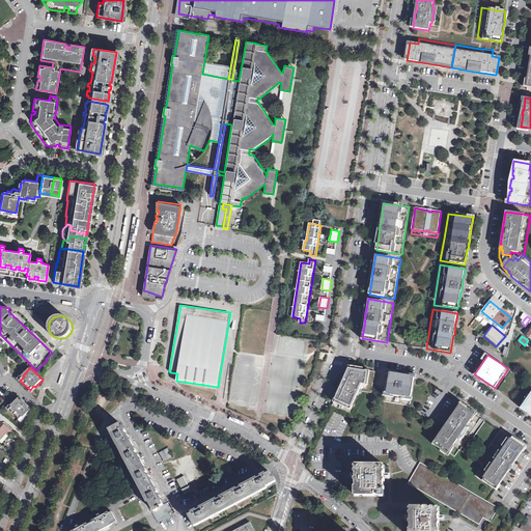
[(334,402),(351,410),(362,385),(367,385),(370,370),(356,368),(356,370),(351,370),(350,374),(346,373),(346,374),(345,375),(334,402)]
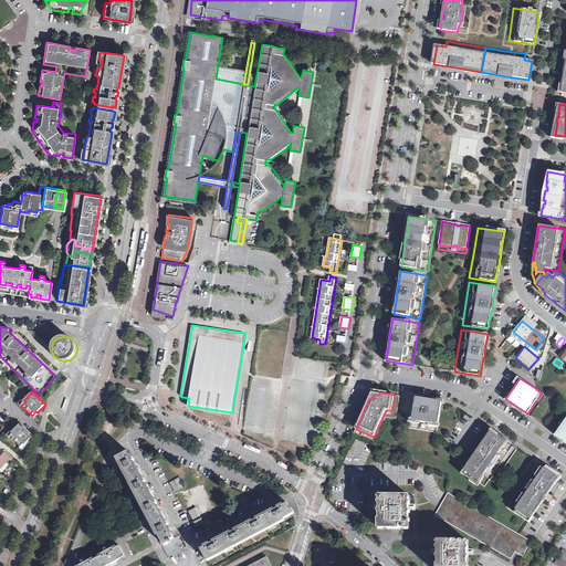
[(425,400),(413,398),(410,420),(409,428),(437,432),(440,410),(441,402),(430,401),(430,404),(425,402),(425,400)]
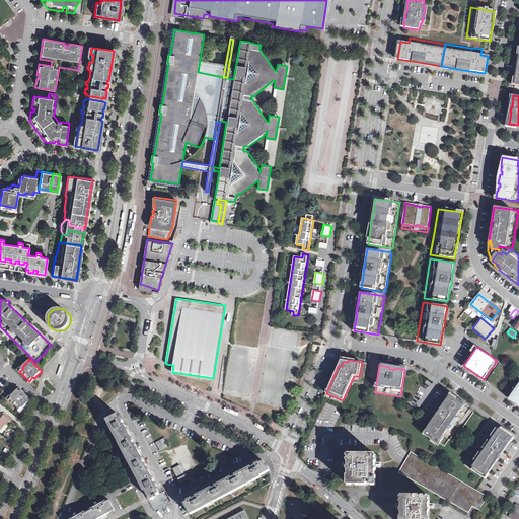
[(429,388),(431,383),(426,380),(423,386),(429,388)]
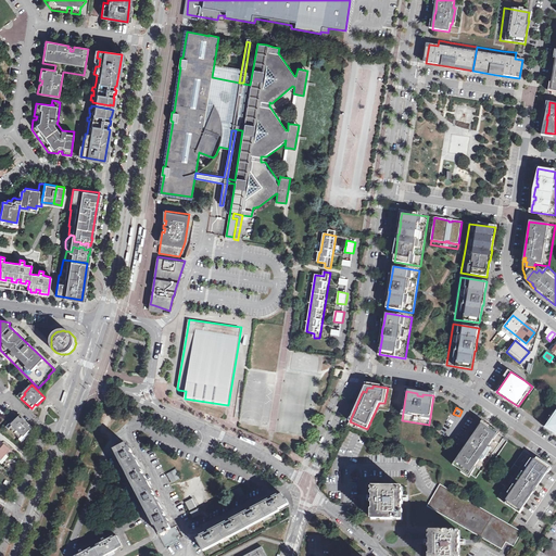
[(555,409),(545,426),(555,432),(555,409)]
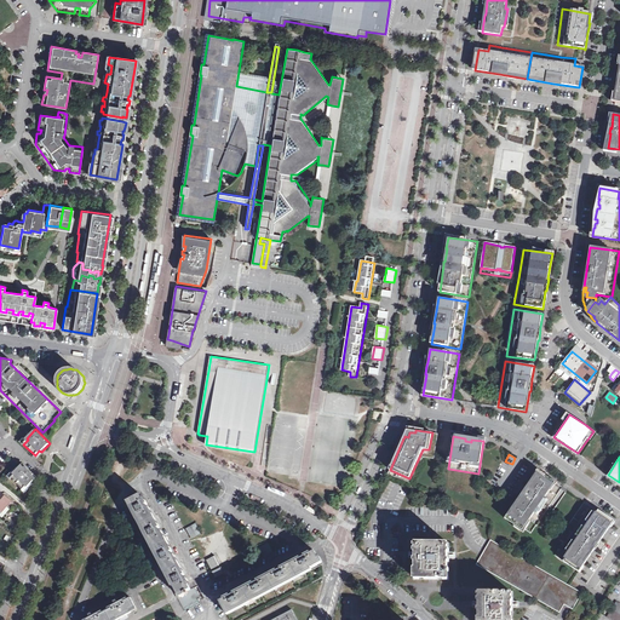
[(27,486),(28,487),(36,477),(23,464),(15,472),(16,474),(11,478),(23,489),(27,486)]
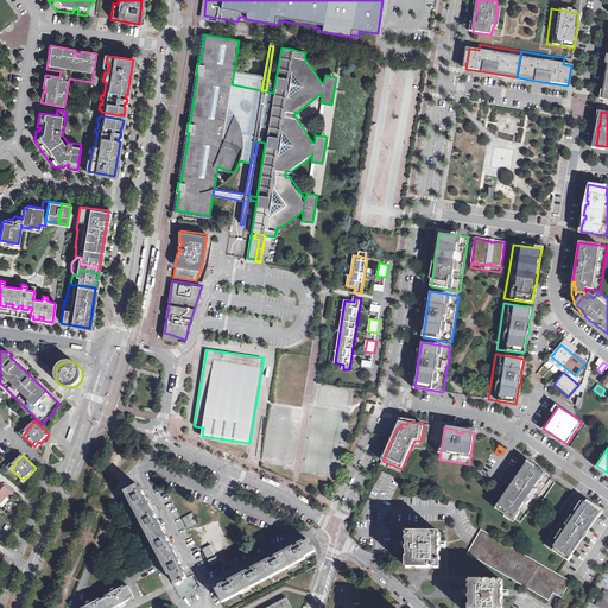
[(552,479),(527,461),(515,480),(515,481),(512,486),(511,486),(506,492),(495,507),(512,519),(512,518),(520,523),(526,515),(531,518),(543,500),(539,496),(552,479)]
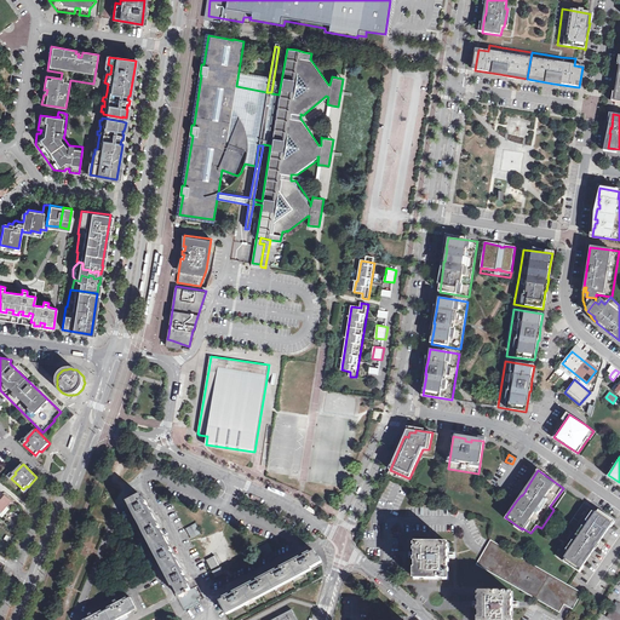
[(0,511),(1,512),(0,514),(0,515),(3,517),(10,509),(7,506),(11,501),(1,493),(0,494),(0,511)]
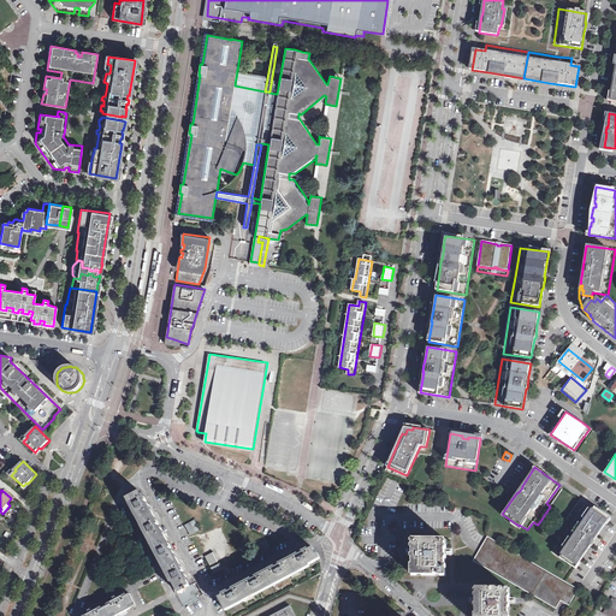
[(200,593),(202,592),(197,581),(190,585),(188,581),(189,580),(183,570),(182,570),(172,552),(173,552),(159,523),(157,523),(147,505),(149,505),(143,495),(142,496),(140,491),(129,498),(178,592),(177,592),(184,608),(202,598),(200,593)]
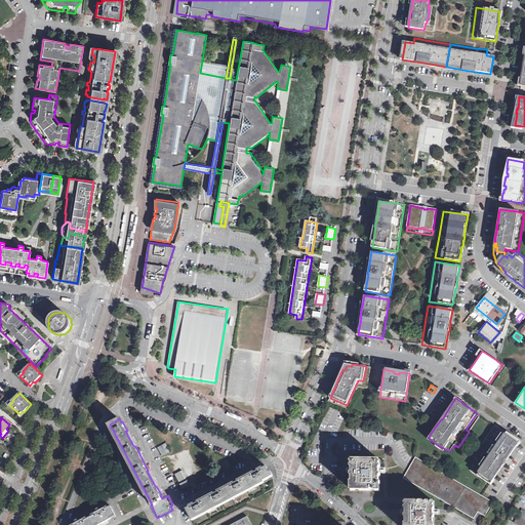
[(490,483),(519,442),(498,428),(491,439),(487,436),(473,456),(477,459),(470,471),(482,479),(483,478),(489,483),(490,483)]
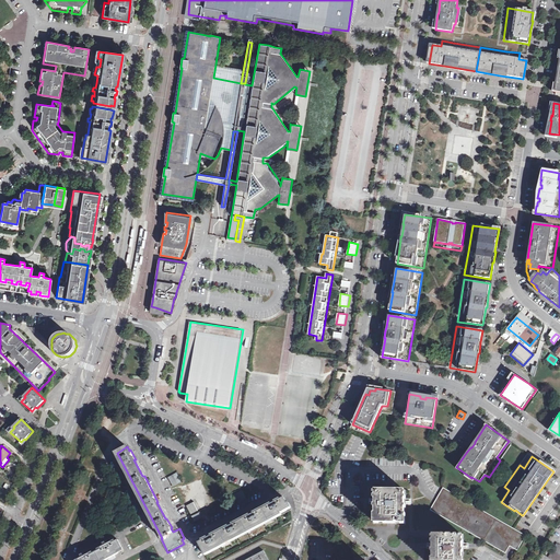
[(173,486),(181,481),(177,474),(168,478),(173,486)]
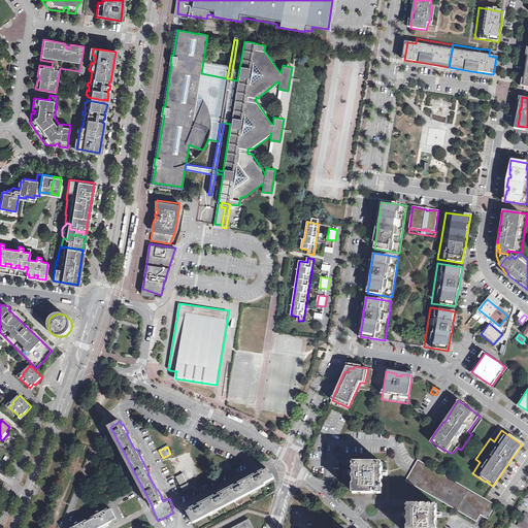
[(175,474),(184,470),(177,459),(170,463),(175,474)]
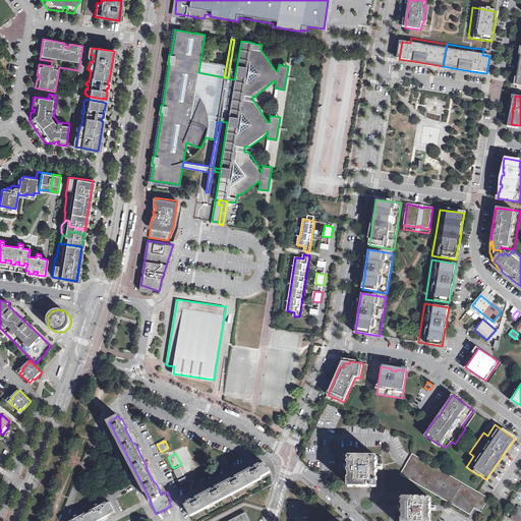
[(412,454),(401,474),(470,514),(474,508),(481,512),(489,499),(477,491),(412,454)]
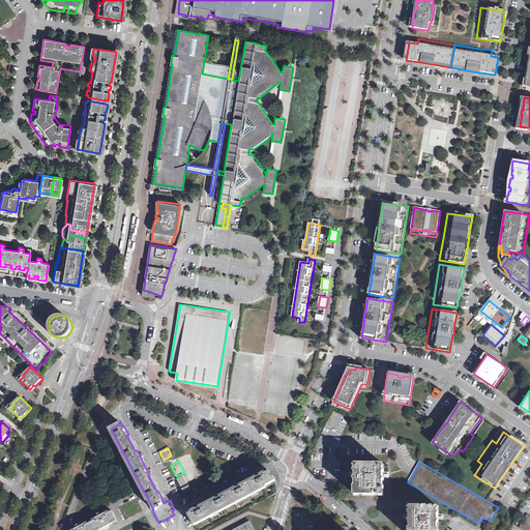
[(237,471),(232,463),(221,468),(225,477),(237,471)]
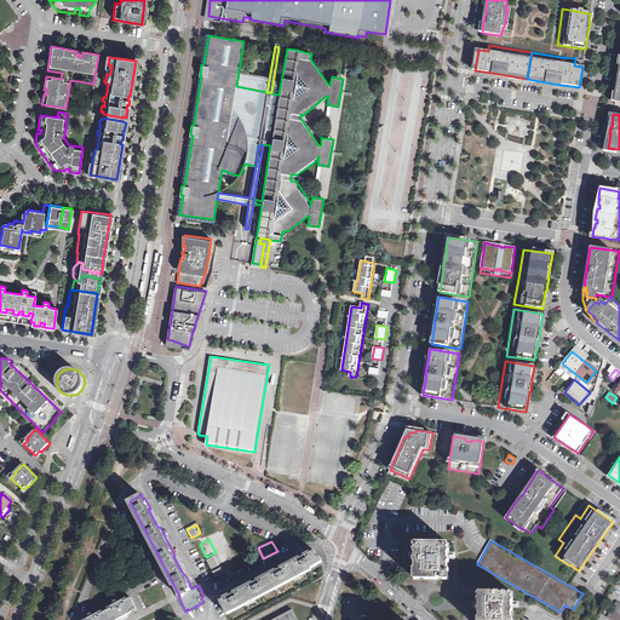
[(448,552),(448,543),(438,543),(438,544),(425,544),(425,543),(415,543),(415,552),(420,552),(420,574),(442,574),(442,552),(448,552)]
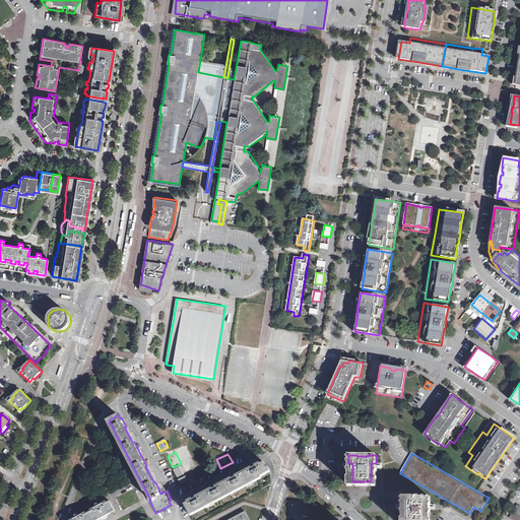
[(236,475),(211,489),(212,490),(197,498),(196,497),(188,501),(188,503),(185,504),(190,514),(269,472),(264,462),(260,464),(260,463),(251,468),(251,469),(236,477),(236,475)]
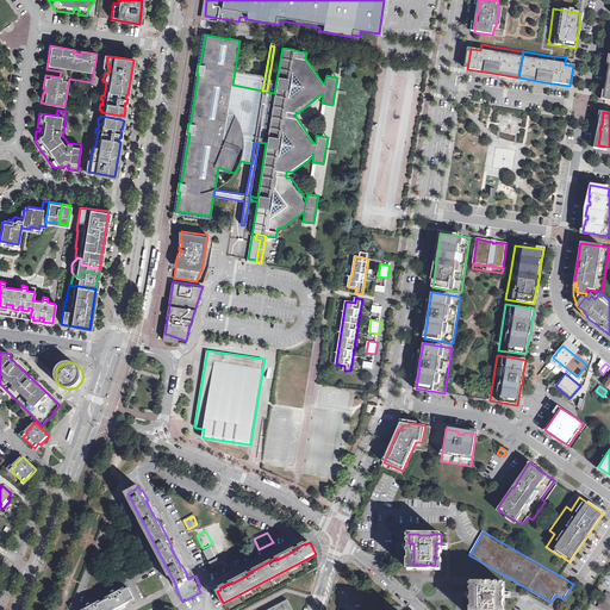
[(211,547),(205,551),(211,562),(210,562),(213,568),(221,564),(218,561),(211,547)]
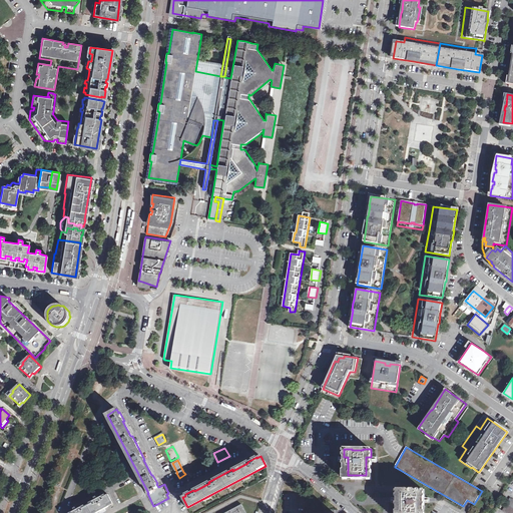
[(423,498),(423,490),(415,490),(415,491),(405,491),(405,490),(396,490),(396,498),(401,498),(400,512),(418,512),(419,498),(423,498)]
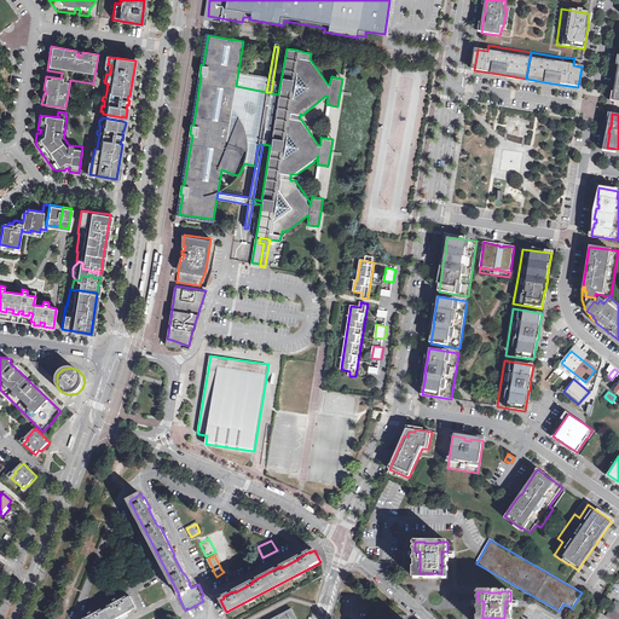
[(116,618),(137,608),(131,596),(128,599),(127,596),(121,600),(120,597),(114,600),(115,602),(108,607),(109,608),(103,611),(103,609),(96,613),(94,611),(90,613),(91,615),(84,618),(116,618)]
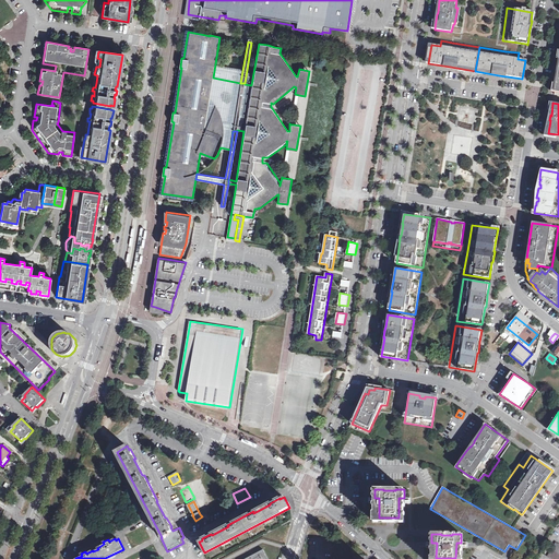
[(558,558),(558,543),(557,542),(551,550),(548,556),(552,558),(558,558)]
